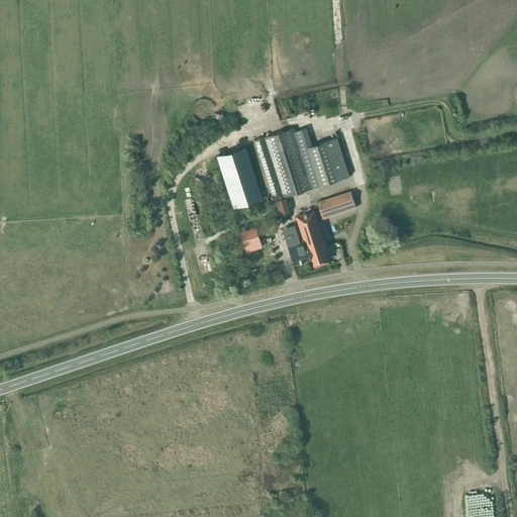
[(264,136),(254,139),(273,195),(281,192),(283,197),(312,187),(338,179),(348,175),(335,136),(326,140),(311,144),(305,127),(294,130),(293,127),(292,127),(264,136)]
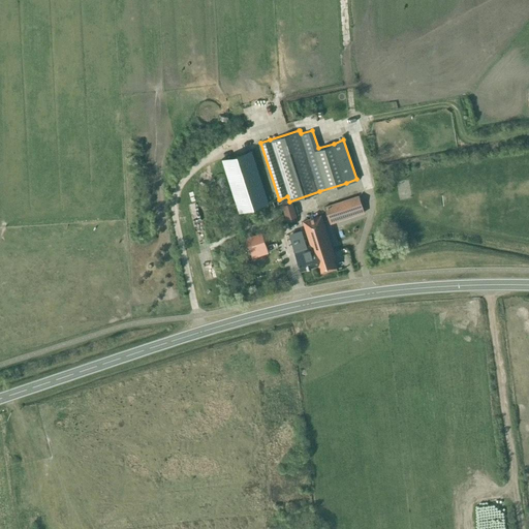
[(251,150),(221,159),(239,212),(268,203),(251,150)]
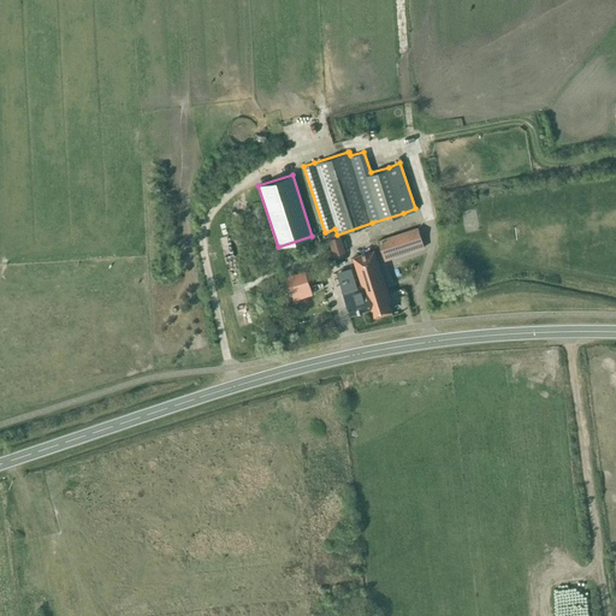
[(409,231),(378,241),(383,255),(421,242),(416,229),(409,231)]
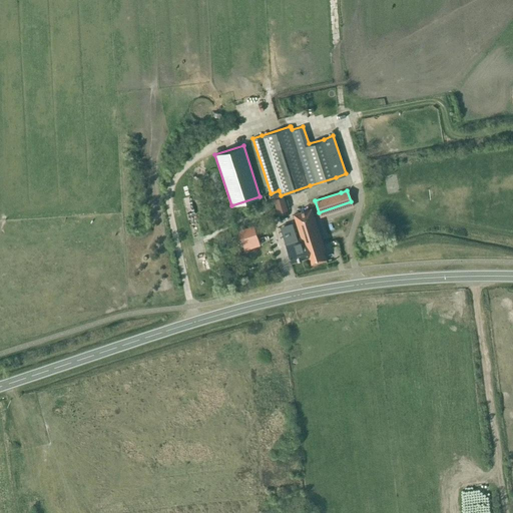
[(283,195),(274,198),(278,212),(287,209),(283,195)]
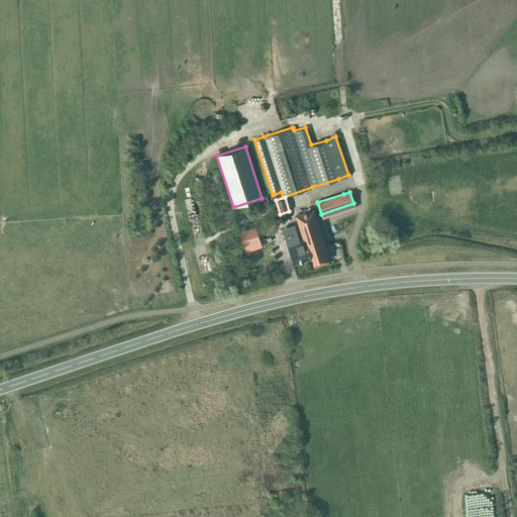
[(294,225),(283,228),(288,244),(294,263),(309,257),(312,267),(328,262),(325,252),(327,252),(313,211),(296,217),(303,239),(299,240),(294,225)]
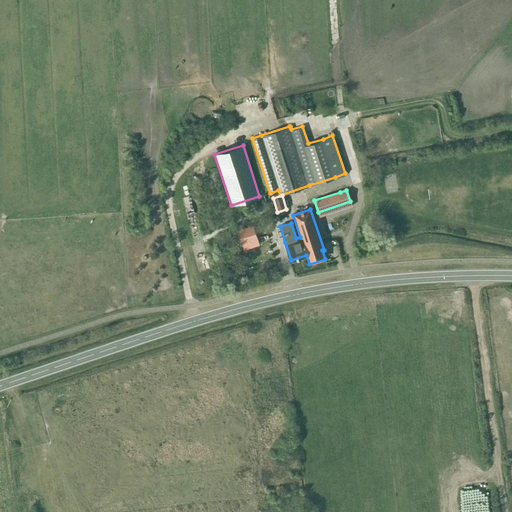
[(253,225),(238,230),(242,243),(257,238),(253,225)]
